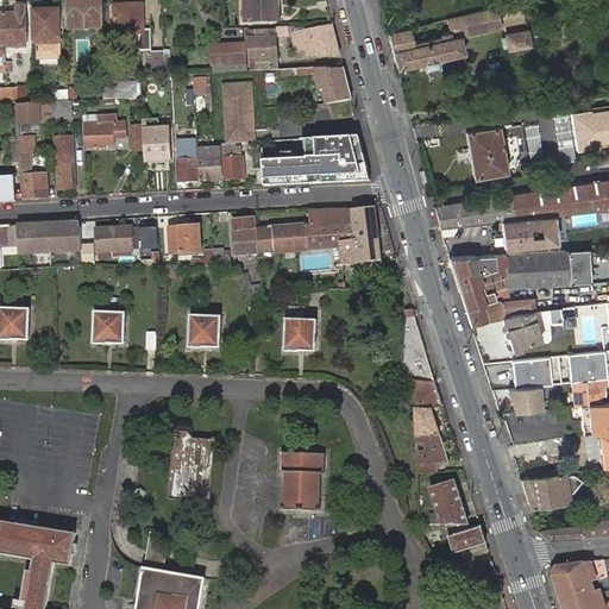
[(102,22),(101,0),(66,0),(68,22),(68,31),(102,30),(102,22)]
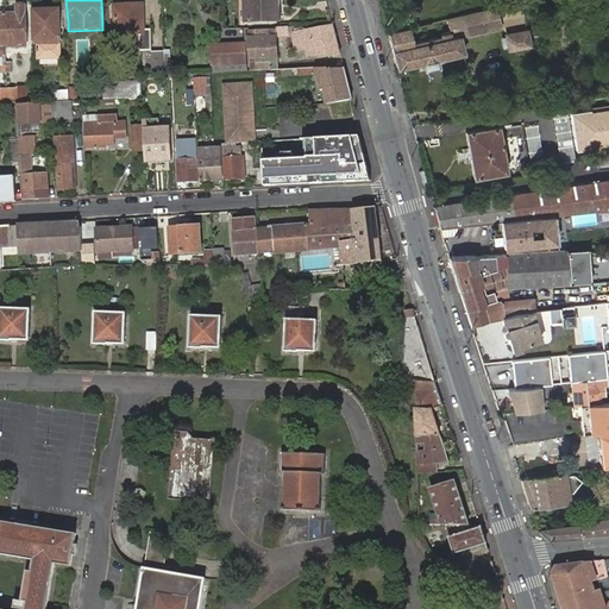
[(244,0),(245,22),(280,20),(278,0),(244,0)]
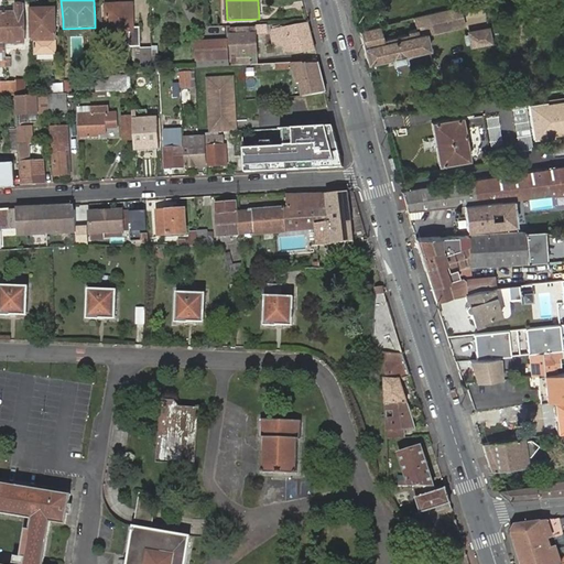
[(140,46),(139,26),(132,26),(132,3),(106,4),(106,8),(102,8),(102,17),(106,15),(106,31),(128,31),(128,36),(129,46),(140,46)]
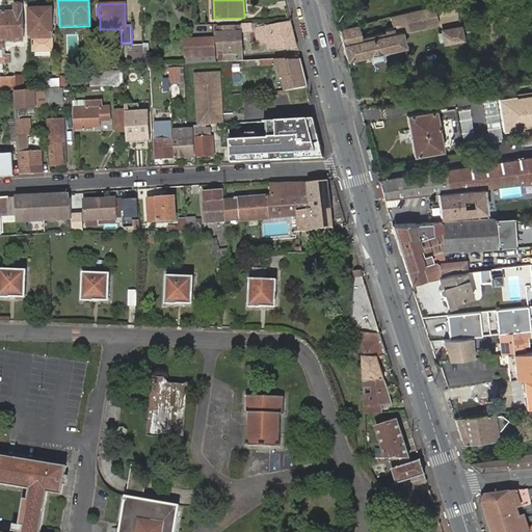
[(338,28),(346,60),(370,55),(381,52),(404,47),(401,32),(436,24),(433,7),(388,18),(391,29),(382,31),(383,33),(361,38),(357,24),(338,28)]
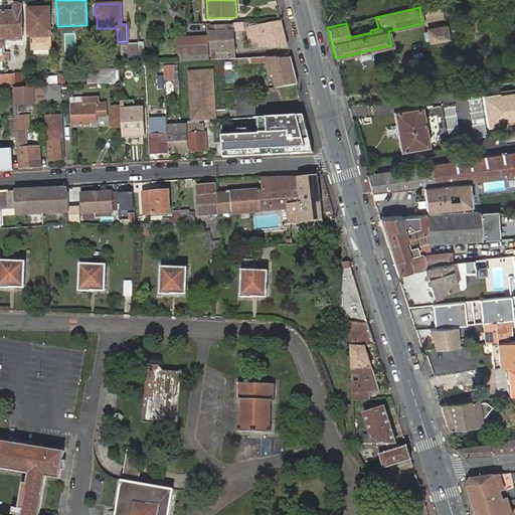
[(51,36),(50,23),(53,24),(52,8),(27,8),(28,37),(31,37),(31,41),(30,40),(30,44),(32,44),(32,50),(50,49),(49,36),(51,36)]
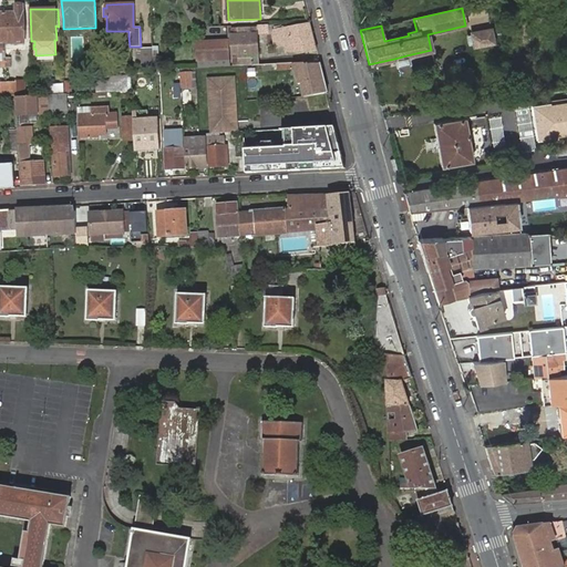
[(16,12),(3,12),(4,43),(24,43),(24,12),(16,12)]
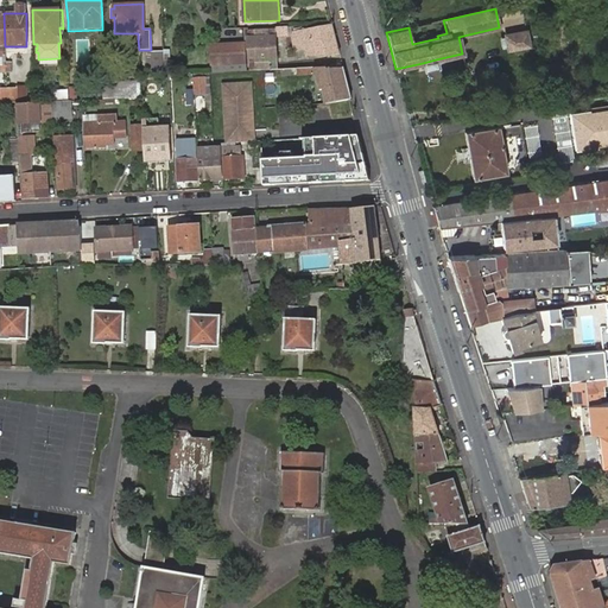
[(507,51),(529,48),(524,21),(508,25),(510,35),(504,36),(504,38),(506,48),(501,48),(504,55),(508,54),(507,51)]
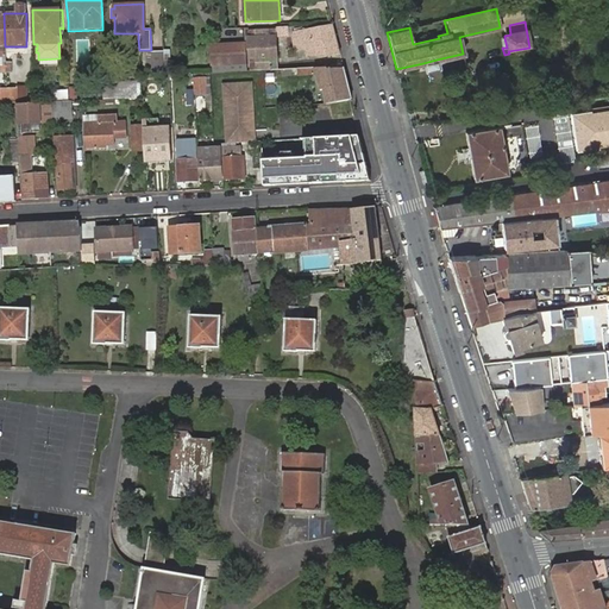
[(339,52),(332,24),(301,30),(306,56),(324,57),(339,52)]
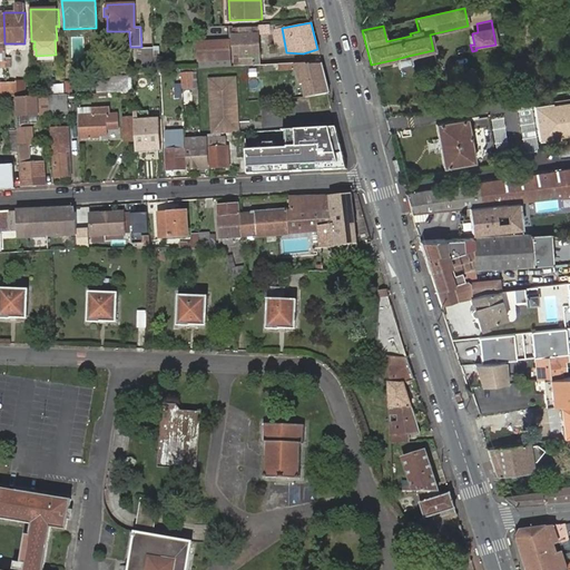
[(267,31),(267,25),(258,25),(258,33),(268,33),(267,31)]
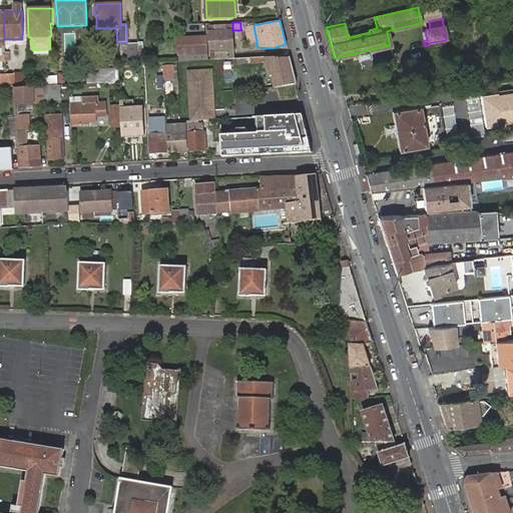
[(209,60),(219,59),(231,59),(230,41),(226,41),(225,31),(230,31),(230,26),(225,26),(225,25),(209,26),(210,33),(208,33),(211,56),(209,56),(209,60)]
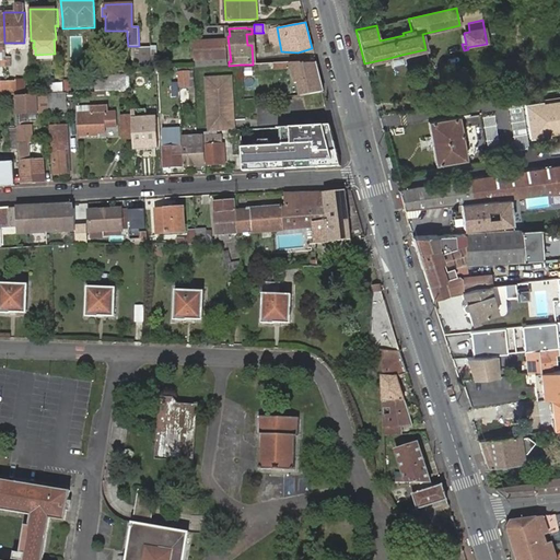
[(226,60),(226,46),(226,41),(194,43),(195,67),(197,67),(197,63),(214,63),(214,61),(226,60)]
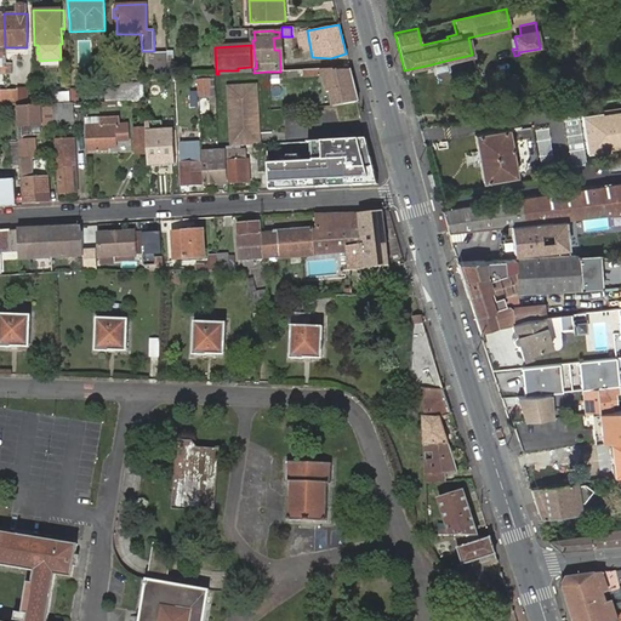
[(166,52),(154,53),(154,64),(155,77),(167,77),(166,52)]
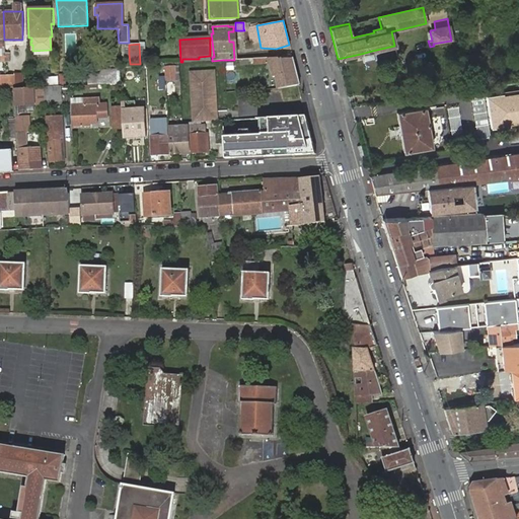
[(372,51),(361,54),(363,60),(373,58),(372,51)]
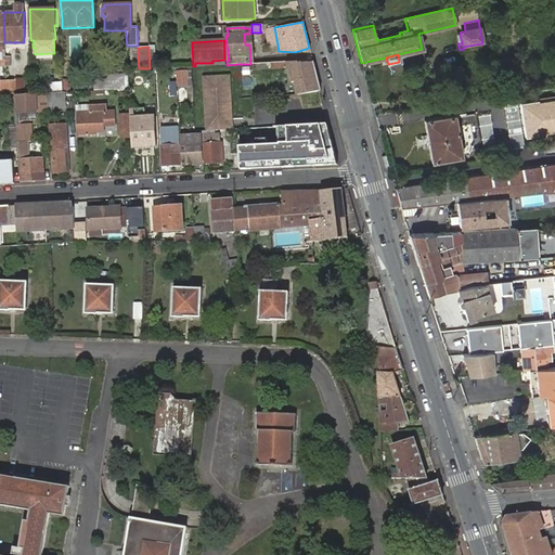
[(296,95),(320,90),(313,63),(298,64),(298,61),(269,63),(269,69),(286,68),(289,84),(293,84),(296,95)]
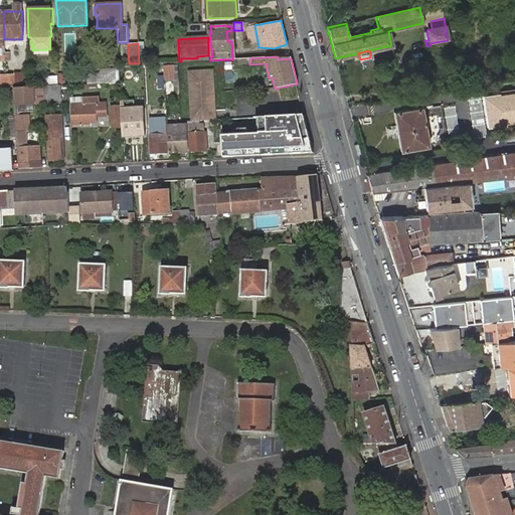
[(178,78),(177,61),(164,62),(164,76),(164,78),(178,78)]
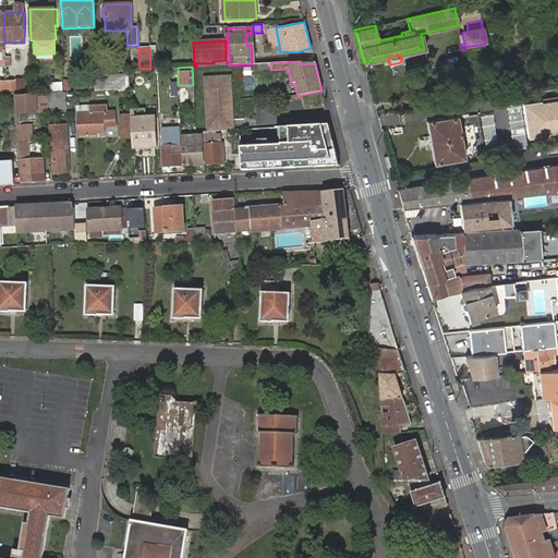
[(123,76),(96,76),(97,92),(117,91),(120,88),(123,89),(123,76)]
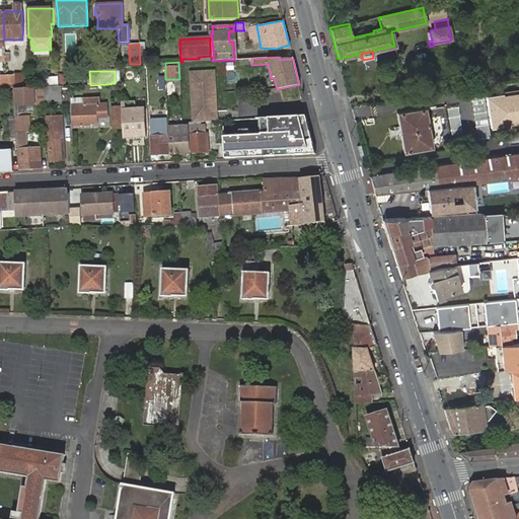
[(189,73),(192,122),(216,121),(213,71),(189,73)]
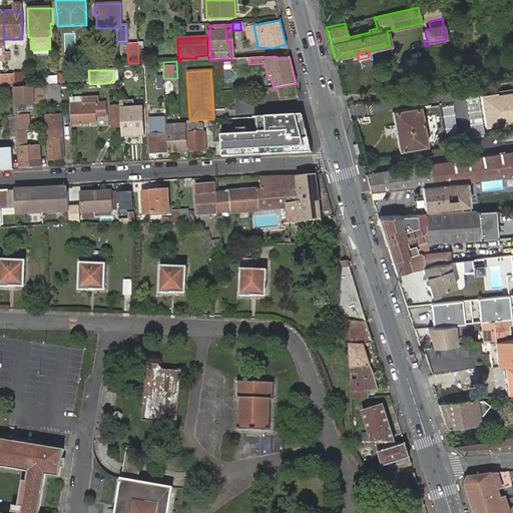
[(4,74),(4,84),(20,84),(21,71),(13,71),(13,74),(4,74)]
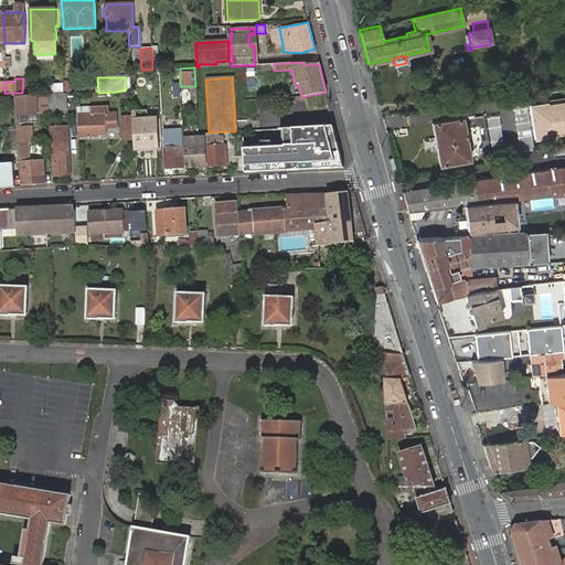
[(57,94),(48,95),(48,108),(49,112),(63,110),(63,94),(57,94)]
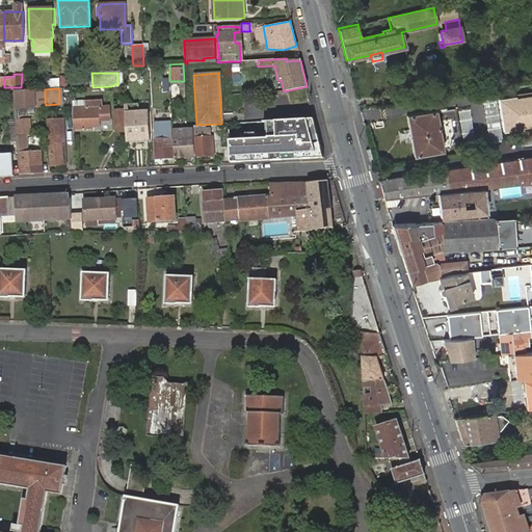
[(35,89),(29,89),(15,90),(16,109),(33,108),(44,107),(43,91),(35,92),(35,89)]
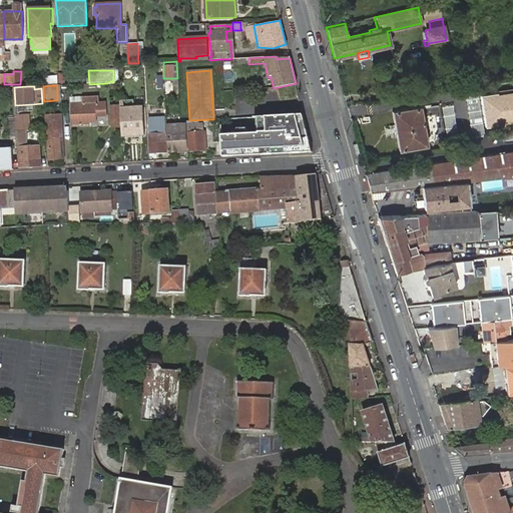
[(512,87),(479,93),(484,128),(512,124),(512,87)]
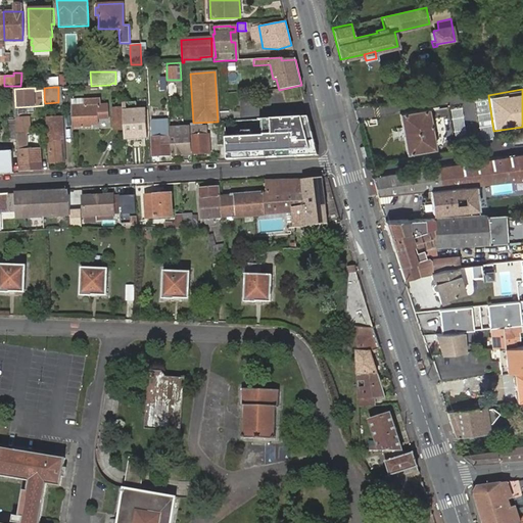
[(99,100),(87,100),(87,99),(70,99),(70,107),(73,128),(91,127),(90,125),(90,117),(97,116),(109,115),(109,104),(99,105),(99,100)]
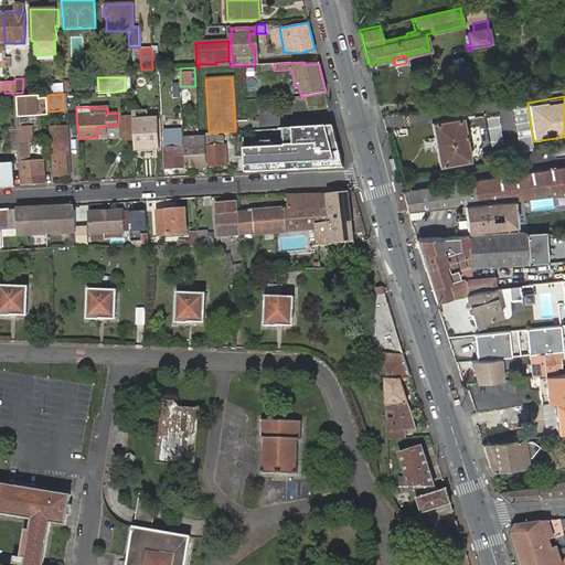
[(35,115),(17,116),(18,124),(20,125),(36,123),(35,115)]
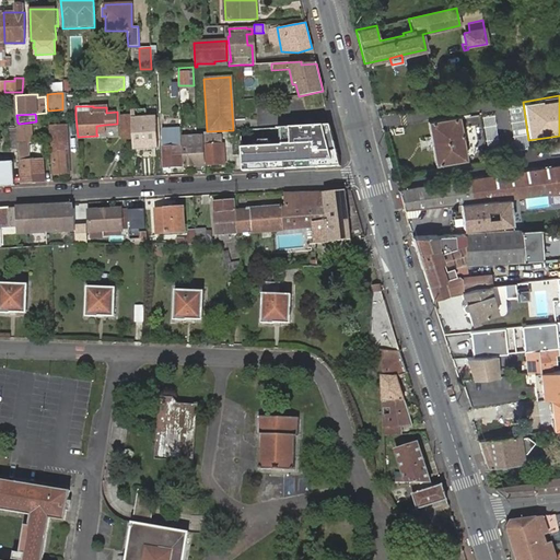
[(130,138),(129,114),(120,115),(123,139),(130,138)]
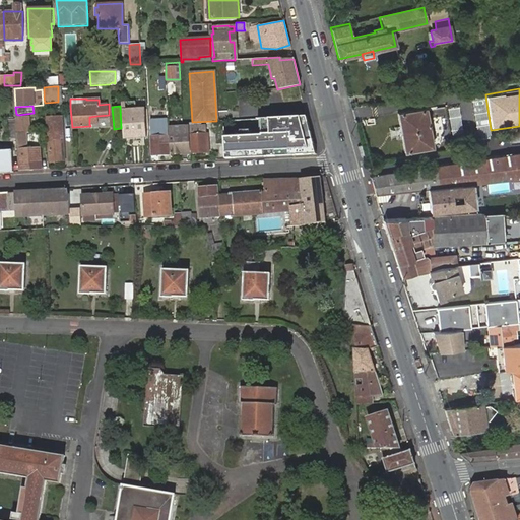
[(122,106),(124,138),(146,137),(145,109),(142,109),(142,106),(131,107),(132,110),(125,110),(125,106),(122,106)]
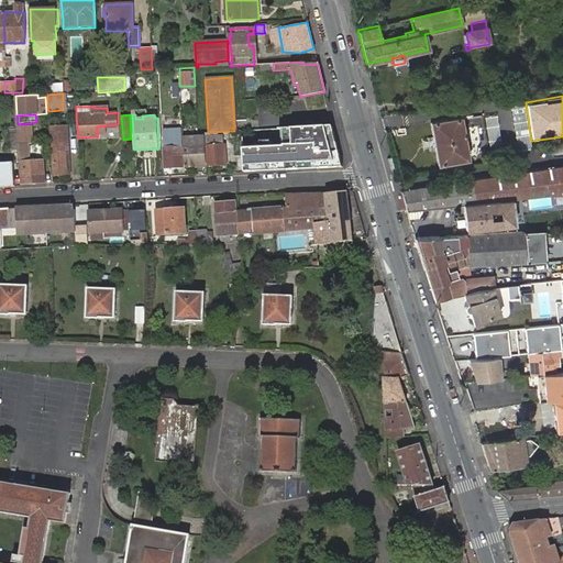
[(438,166),(467,162),(461,119),(431,124),(438,166)]
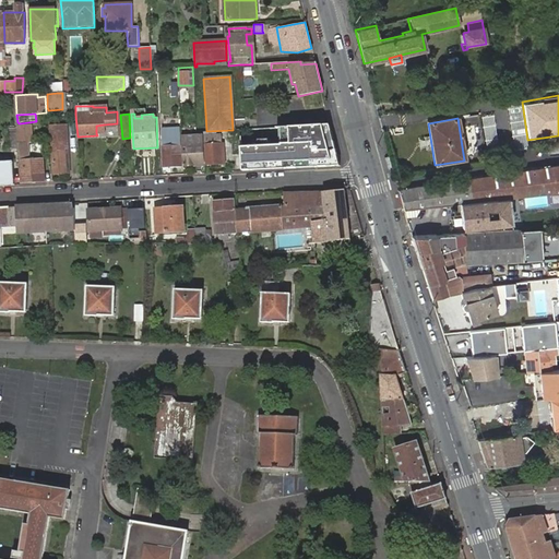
[(33,141),(32,125),(20,126),(20,123),(16,122),(18,133),(18,141),(33,141)]
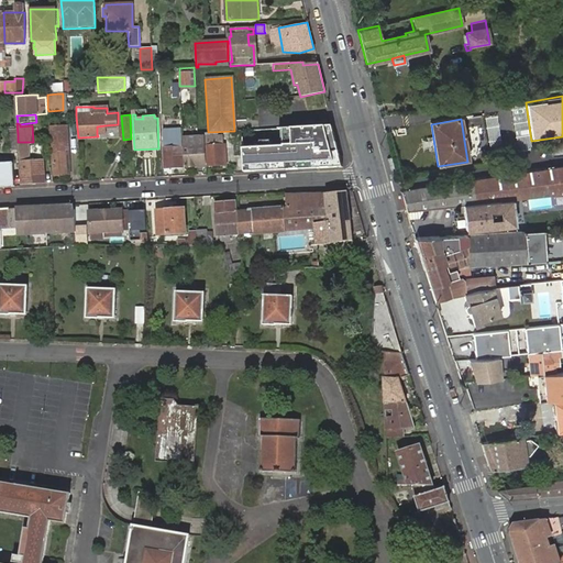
[(342,167),(332,125),(267,129),(242,130),(244,173),(342,167)]
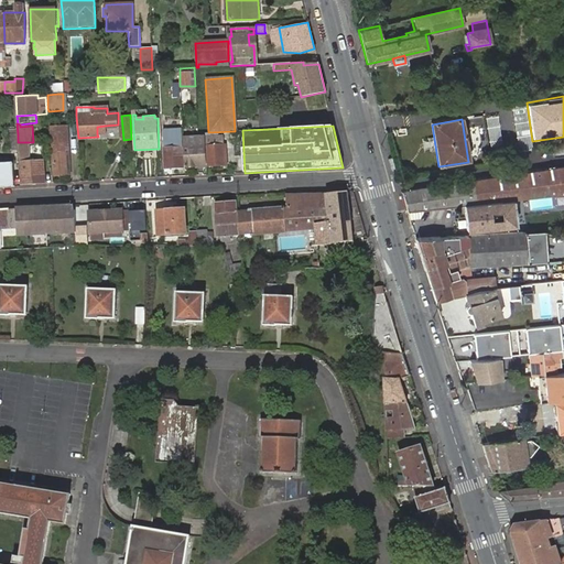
[(64,150),(68,150),(67,132),(66,128),(50,128),(51,133),(52,147),(53,147),(55,174),(65,174),(64,150)]
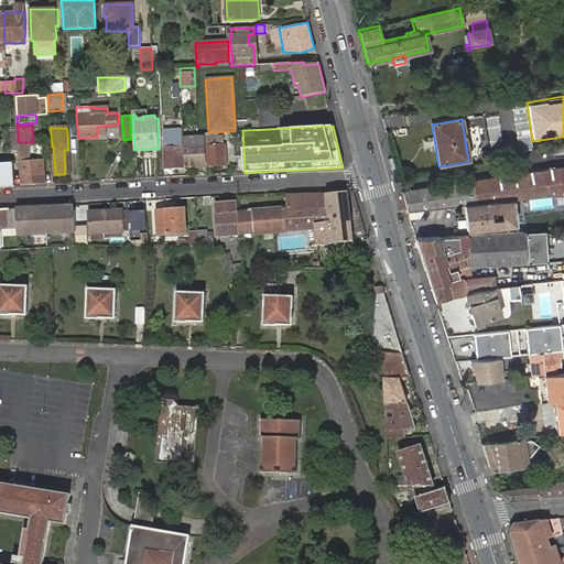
[(225,165),(224,145),(224,136),(216,136),(217,132),(205,132),(205,145),(206,166),(225,165)]
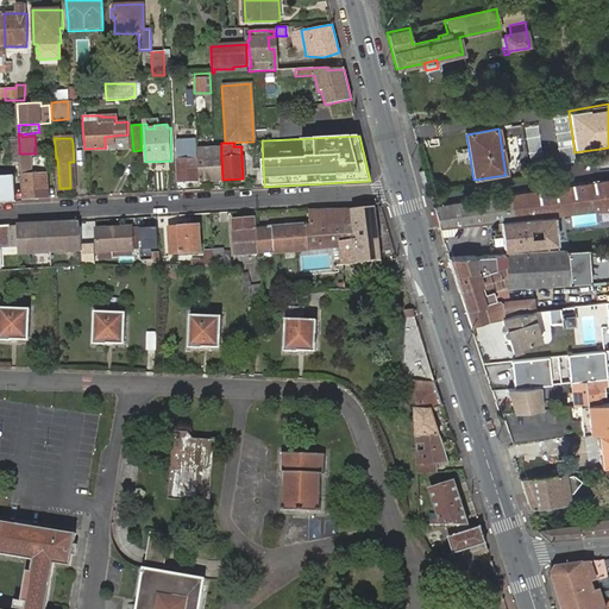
[(19,154),(19,145),(10,145),(11,163),(20,163),(20,156),(19,154)]
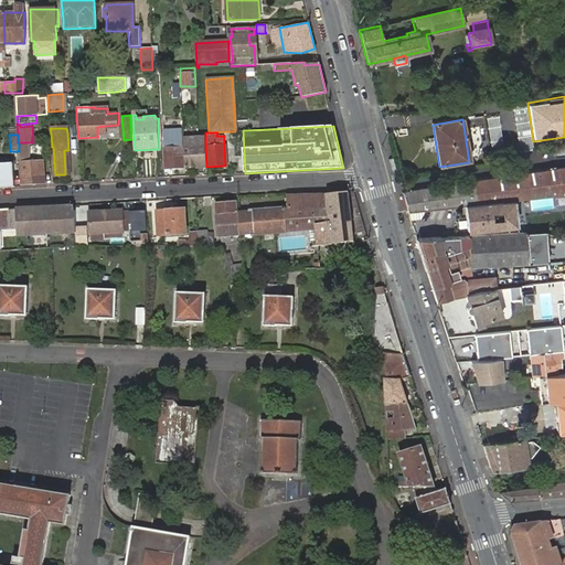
[(192,163),(204,163),(203,137),(184,138),(184,168),(192,167),(192,163)]
